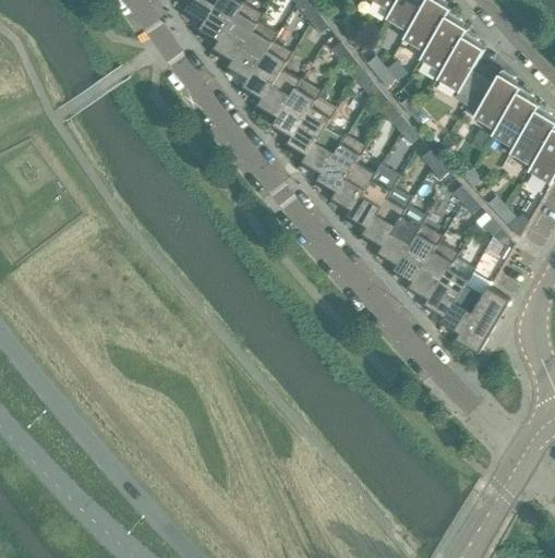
[(204,21),(216,0),(190,0),(184,9),(203,21),(204,21)]
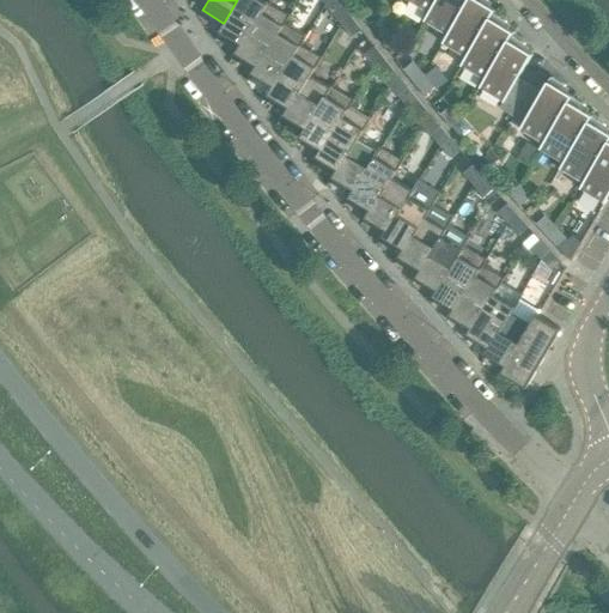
[(239,44),(266,1),(263,0),(263,1),(260,0),(237,0),(224,23),(223,23),(218,31),(238,44),(239,44)]
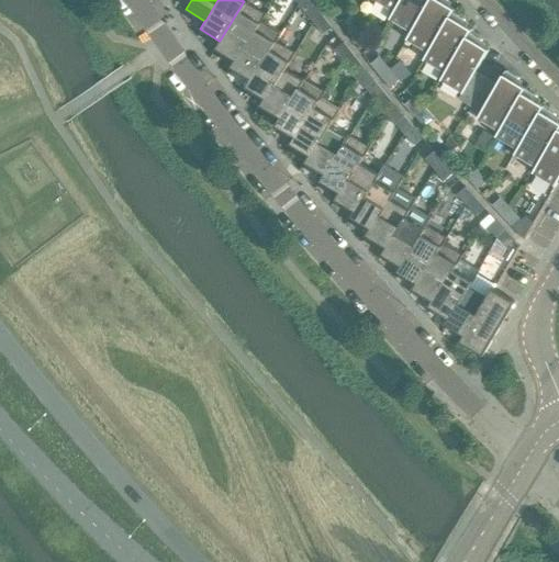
[(372,0),(391,11),(398,0),(372,0)]
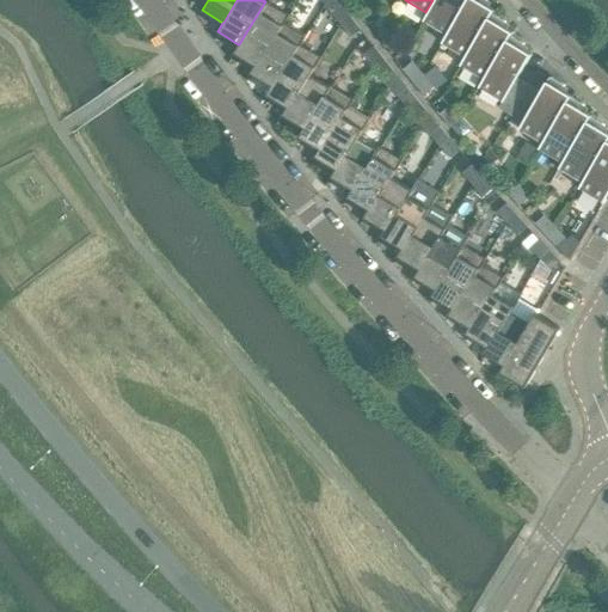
[(444,35),(465,0),(433,0),(425,12),(421,20),(444,35)]
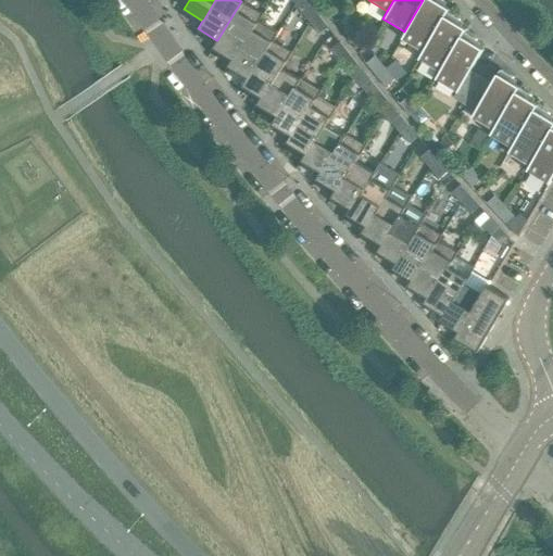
[(420,51),(448,9),(438,3),(440,0),(424,0),(404,32),(400,39),(420,51)]
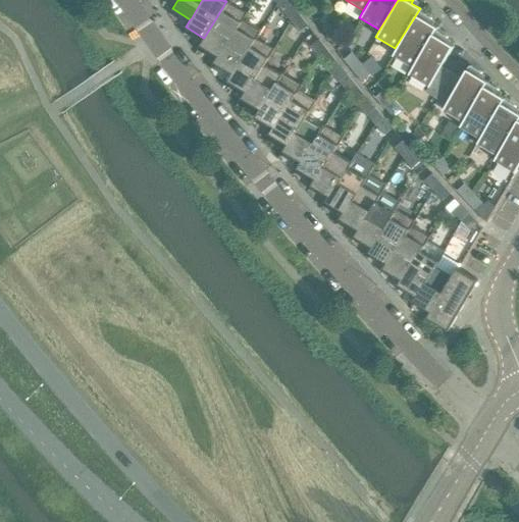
[(217,56),(240,18),(242,19),(245,12),(226,1),(204,38),(203,38),(199,45),(216,56),(217,56)]
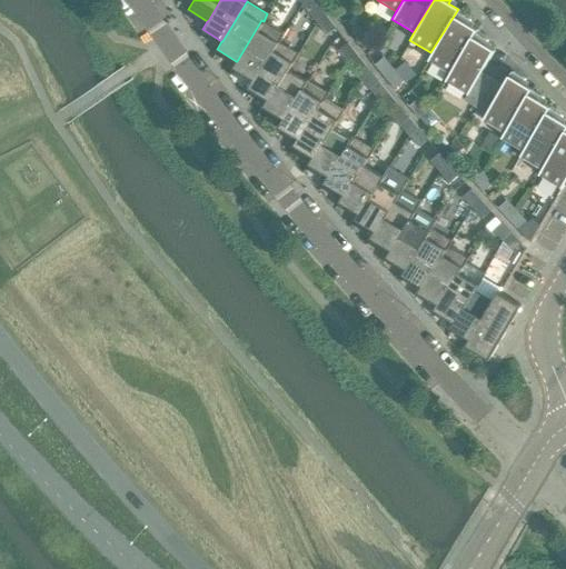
[(324,16),(315,5),(306,12),(315,23),(324,16)]
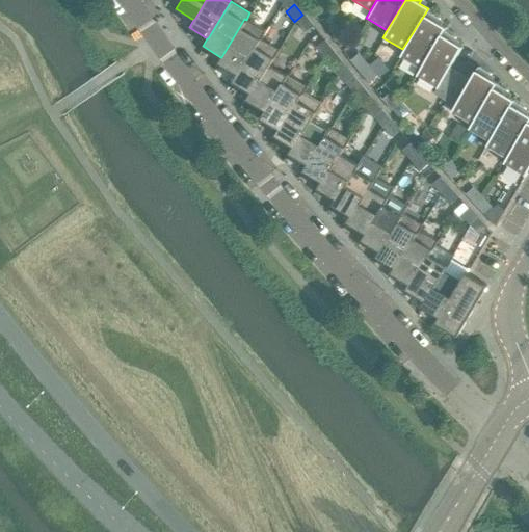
[(419,69),(444,28),(435,23),(438,19),(426,12),(402,49),(398,56),(419,69)]
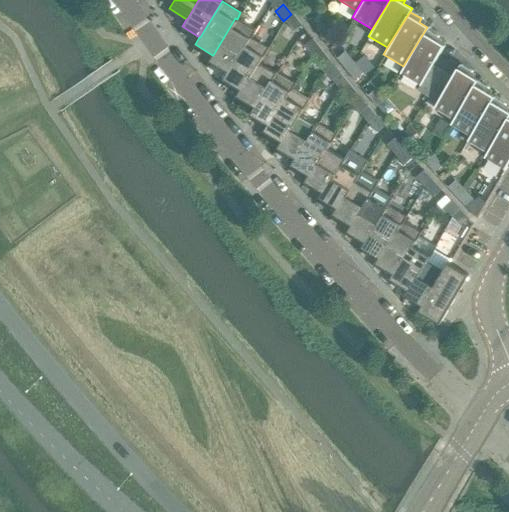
[(299,25),(291,14),(283,21),(291,31),(299,25)]
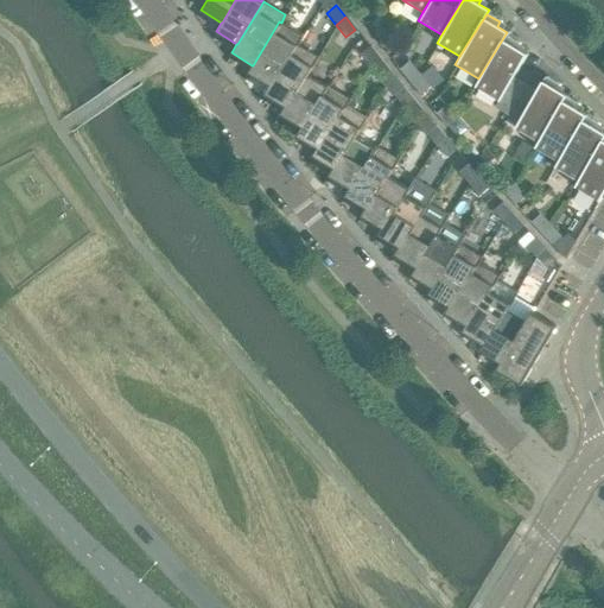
[(269,86),(294,43),(297,44),(302,35),(281,23),(279,21),(253,65),(252,65),(247,73),(268,86),(269,86)]
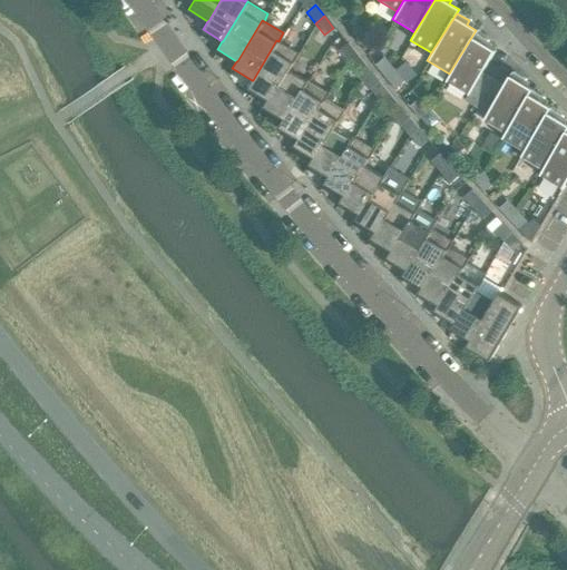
[(480,72),(494,50),(484,45),(486,41),(473,33),(449,74),(445,81),(466,95),(462,100),(475,108),(491,79),(480,72)]
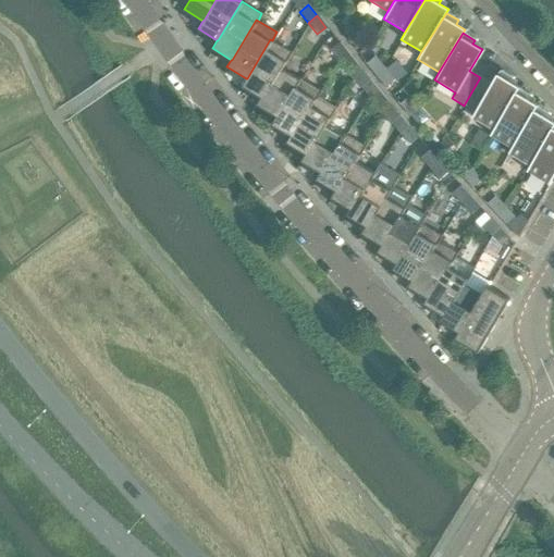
[(261,98),(280,67),(281,67),(291,51),(272,40),(270,39),(247,78),(246,78),(241,86),(260,98),(261,98)]
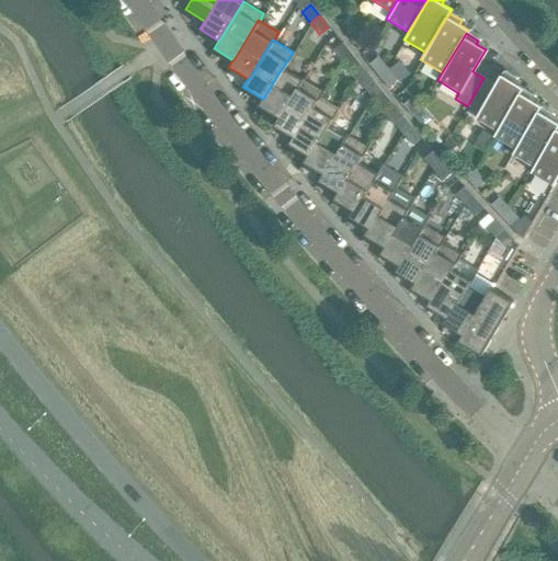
[(350,54),(341,43),(331,49),(340,61),(350,54)]
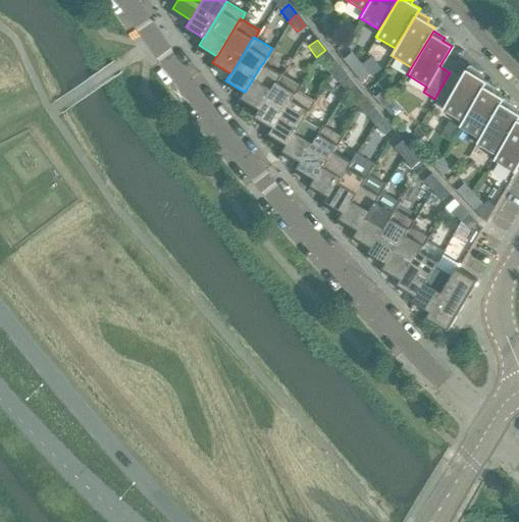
[(333,60),(325,50),(316,57),(324,67),(333,60)]
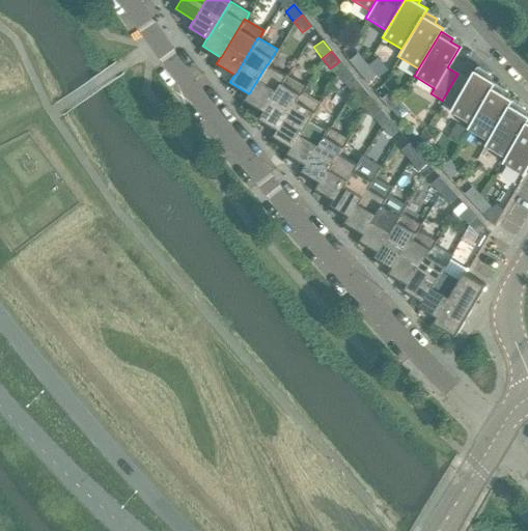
[(365,64),(356,53),(346,60),(356,72),(365,64)]
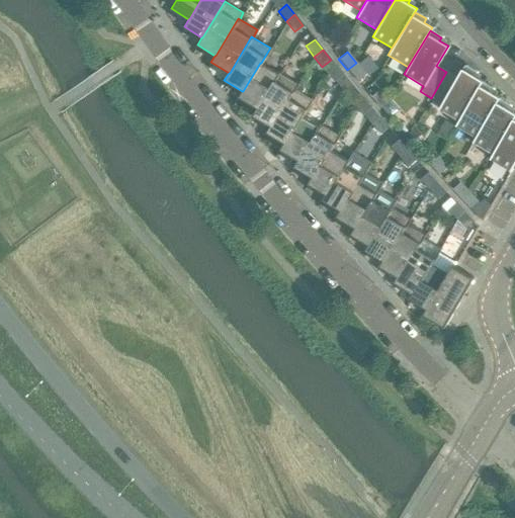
[(256,108),(278,72),(277,72),(277,73),(261,63),(260,63),(243,91),(242,91),(238,97),(256,108)]
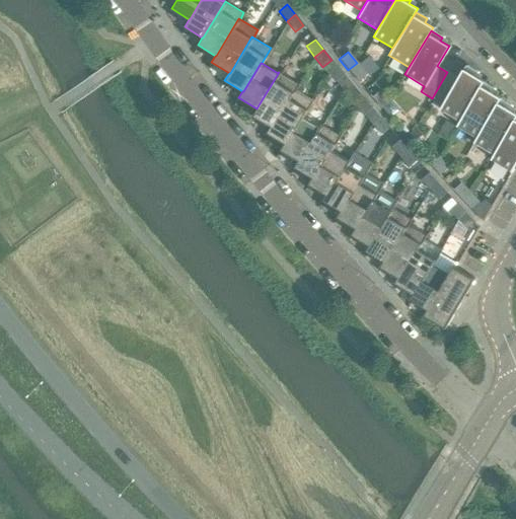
[(366,74),(357,63),(348,70),(357,81),(366,74)]
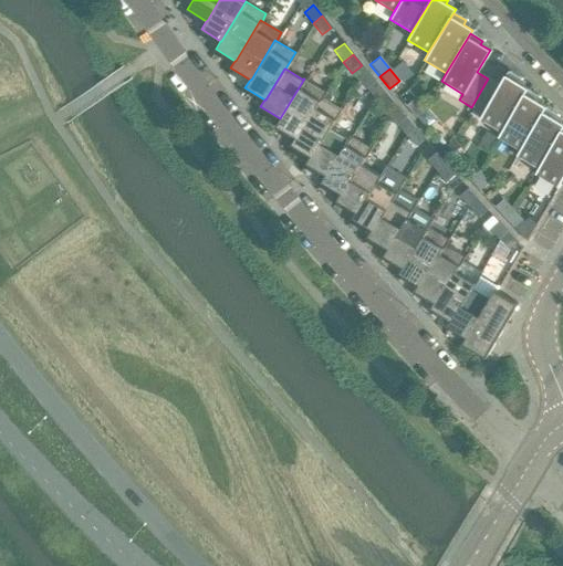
[(500,132),(527,91),(528,88),(518,83),(520,79),(507,71),(504,75),(498,85),(488,79),(471,107),(481,113),(478,119),(500,132)]
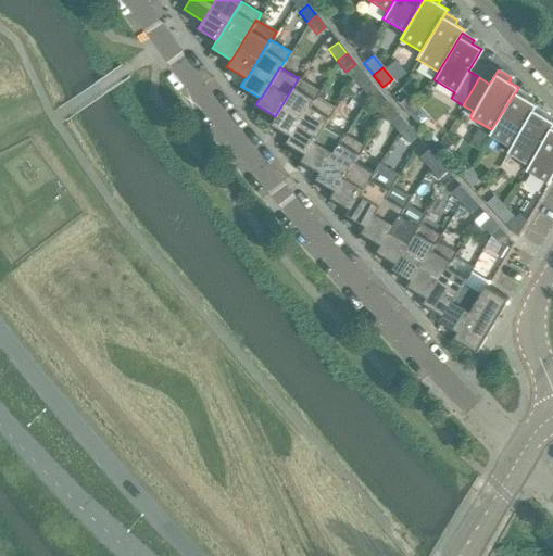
[(289,135),(314,96),(315,97),(319,89),(299,77),(275,116),(271,124),(289,135)]
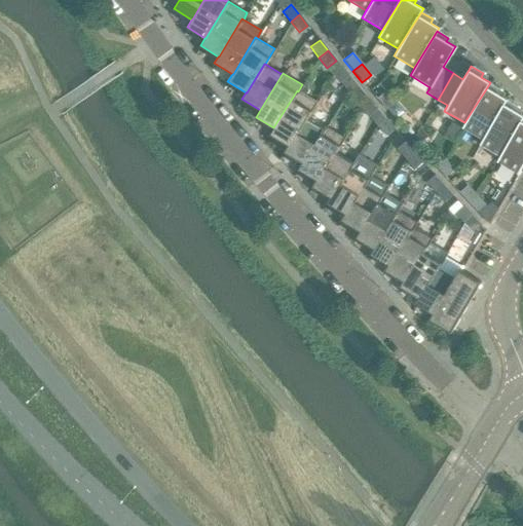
[(356,84),(347,74),(338,81),(347,91),(356,84)]
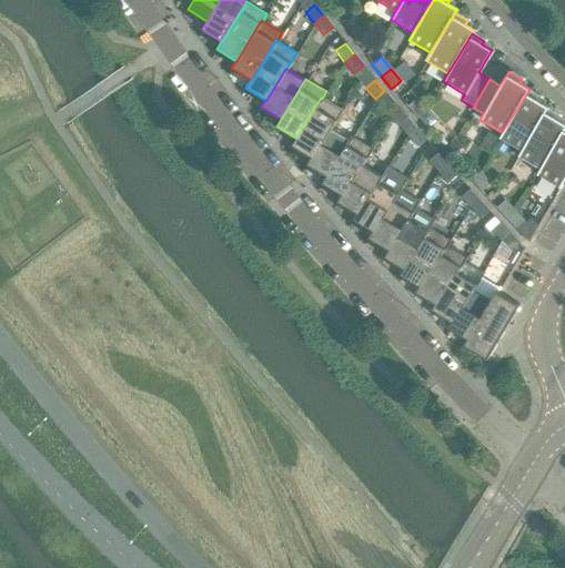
[(393,102),(384,91),(375,99),(384,110),(393,102)]
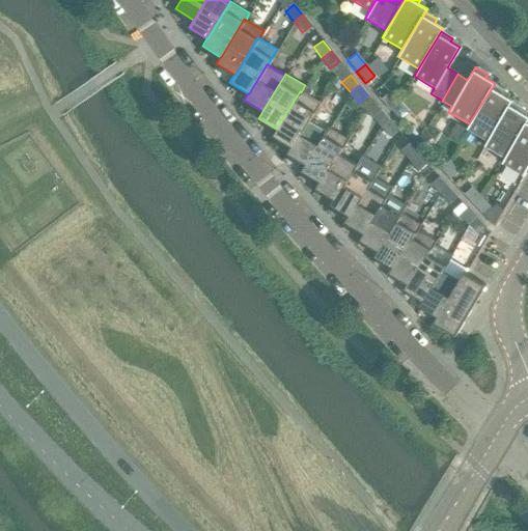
[(487,141),(510,102),(511,101),(503,94),(505,91),(494,85),(466,129),(487,141)]
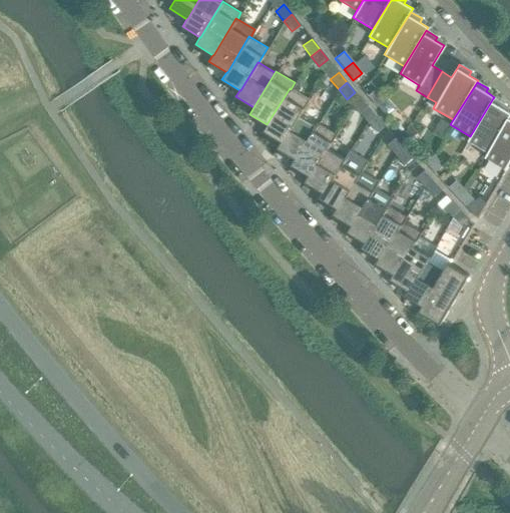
[(282,142),(298,113),(300,114),(309,99),(291,89),(290,88),(267,124),(263,131),(281,141),(282,142)]
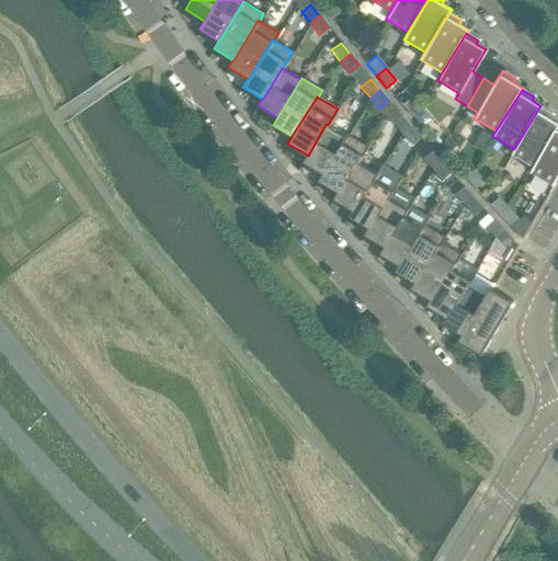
[(420,109),(410,96),(400,104),(410,116),(420,109)]
